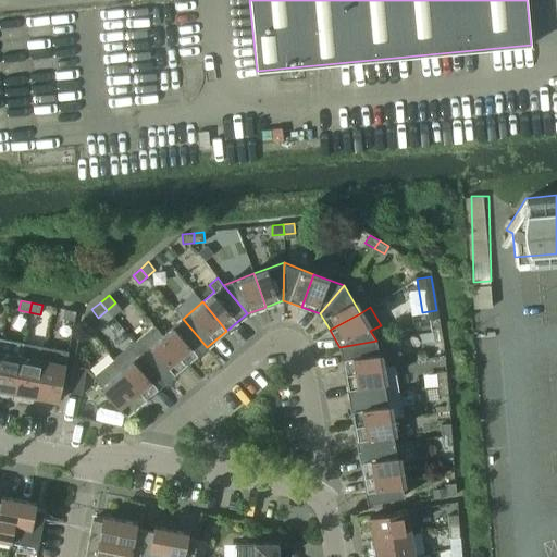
[(75,311),(64,309),(63,319),(74,321),(75,311)]
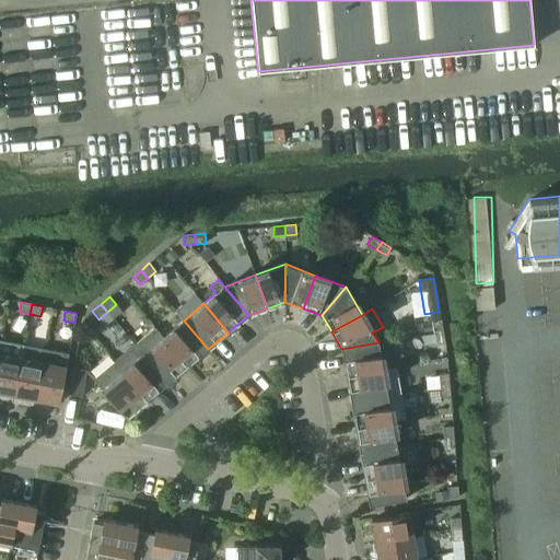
[(443,331),(441,319),(431,322),(433,333),(443,331)]
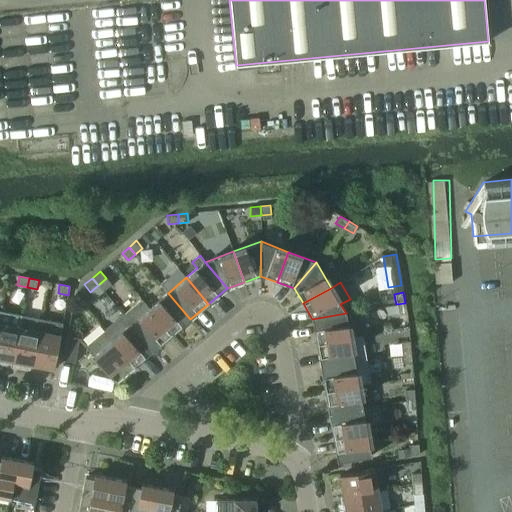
[(171,334),(190,319),(168,293),(148,309),(171,334)]
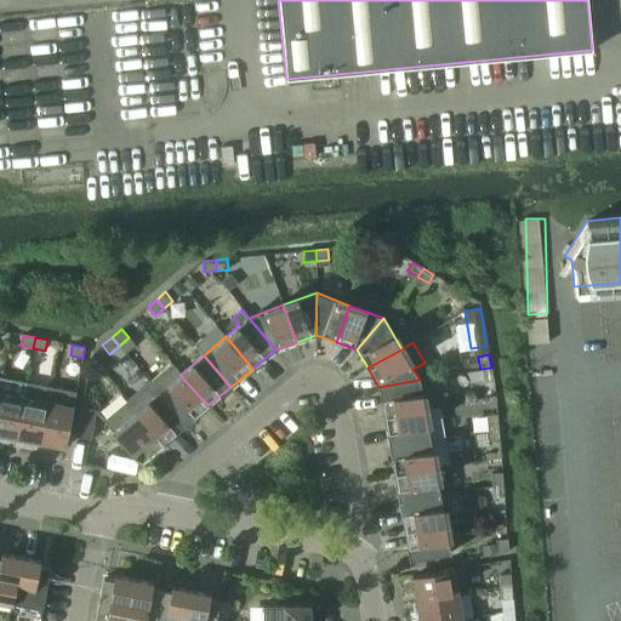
[(208,405),(180,375),(170,364),(149,381),(186,425),(208,405)]
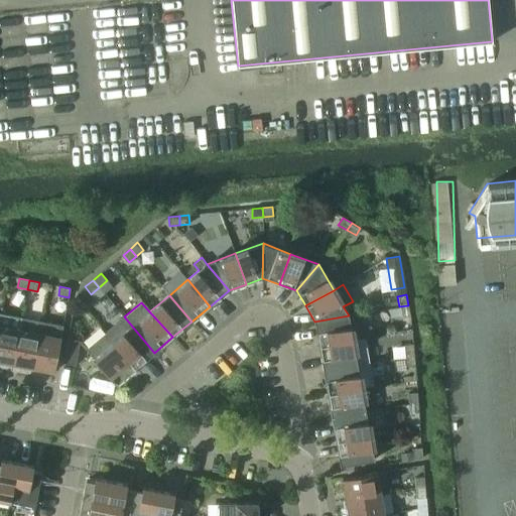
[(409,315),(408,305),(399,306),(401,316),(409,315)]
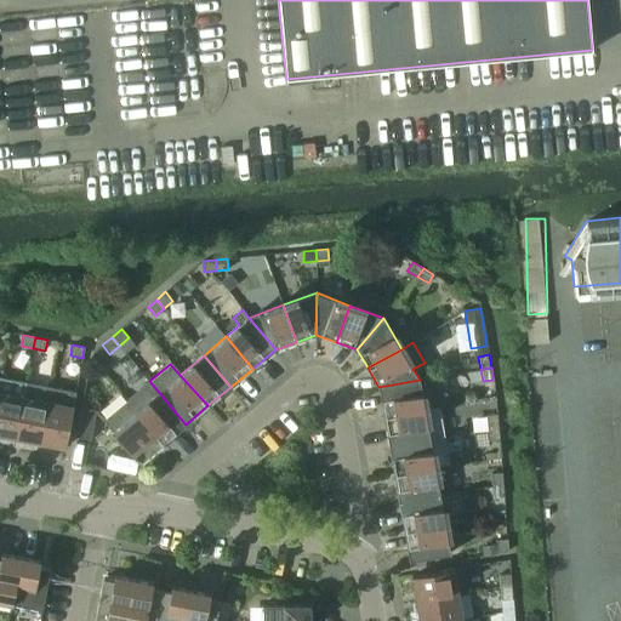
[(0,434),(16,438),(23,397),(26,382),(1,377),(0,386),(0,434)]
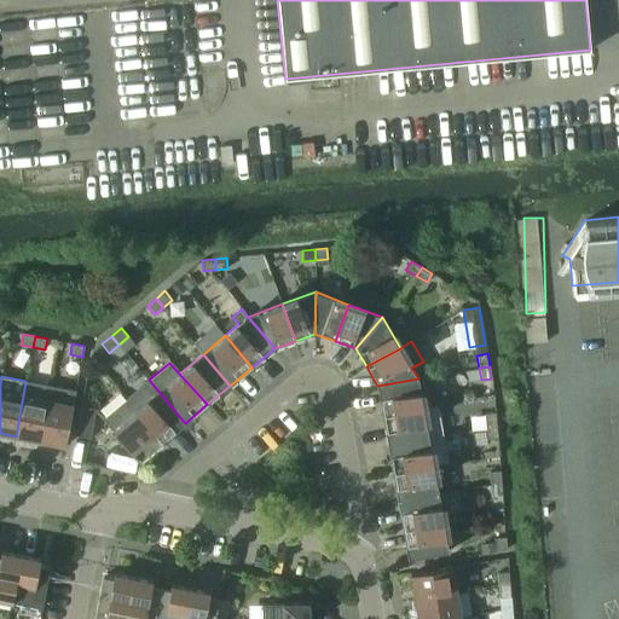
[(432,376),(418,379),(377,386),(382,415),(423,408),(438,405),(432,376)]
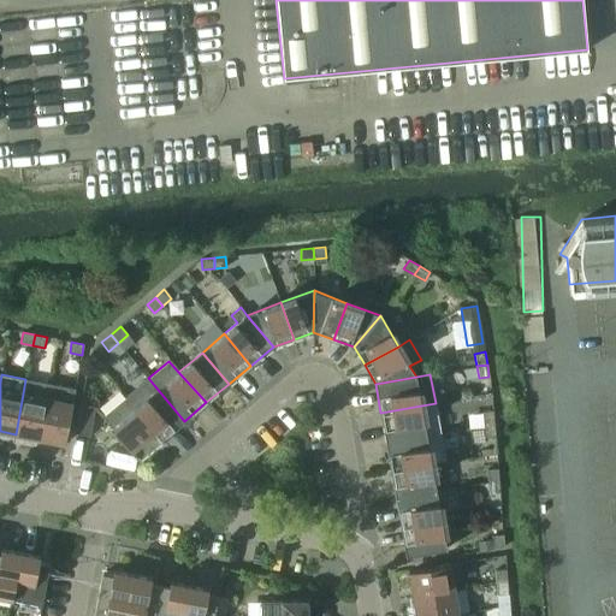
[(184,421),(148,378),(126,396),(163,439),(184,421)]
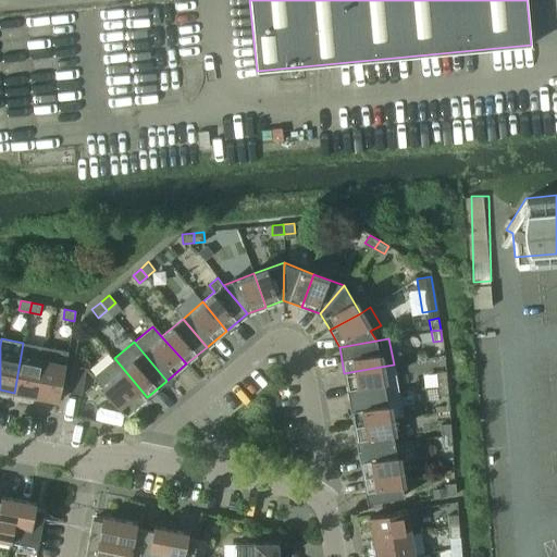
[(36,397),(45,347),(23,343),(21,356),(14,393),(36,397)]
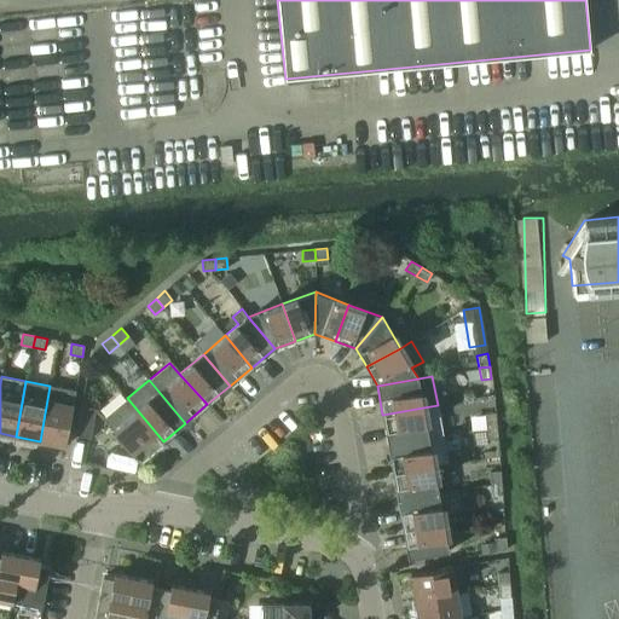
[(64,446),(75,391),(50,386),(40,441),(64,446)]
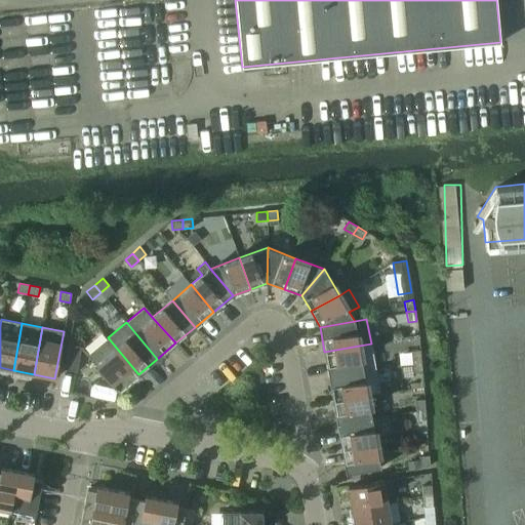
[(138,374),(108,337),(87,355),(118,392),(138,374)]
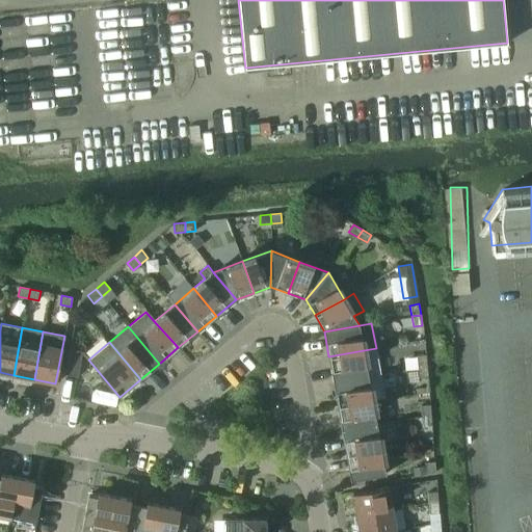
[(376,348),(364,350),(328,356),(333,381),(380,373),(376,348)]
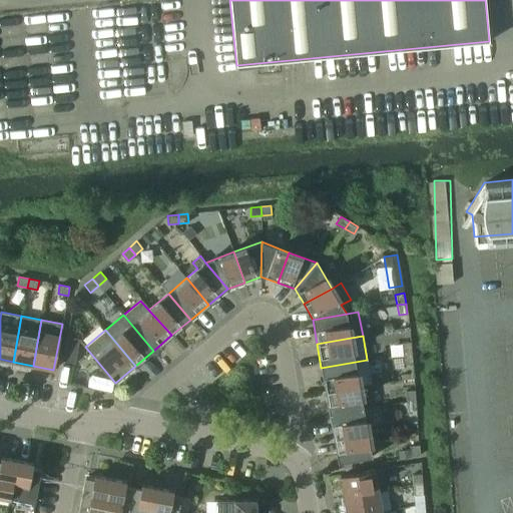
[(79,340),(66,337),(62,361),(74,363),(79,340)]
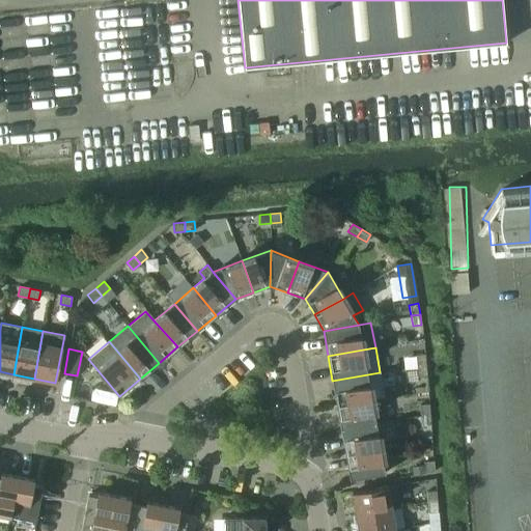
[(425,365),(424,354),(415,355),(416,365),(425,365)]
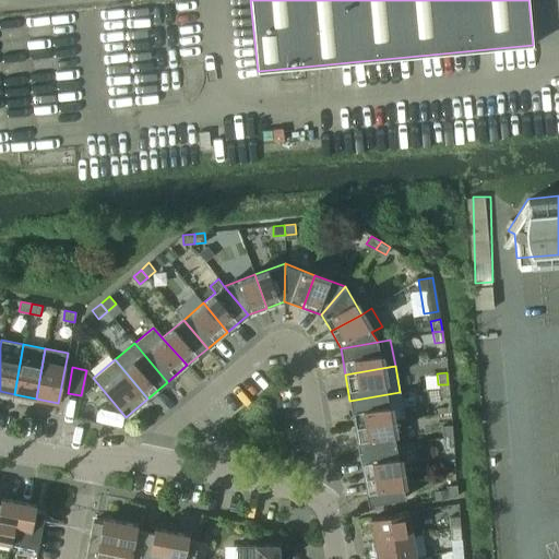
[(449,395),(448,384),(438,384),(439,395),(449,395)]
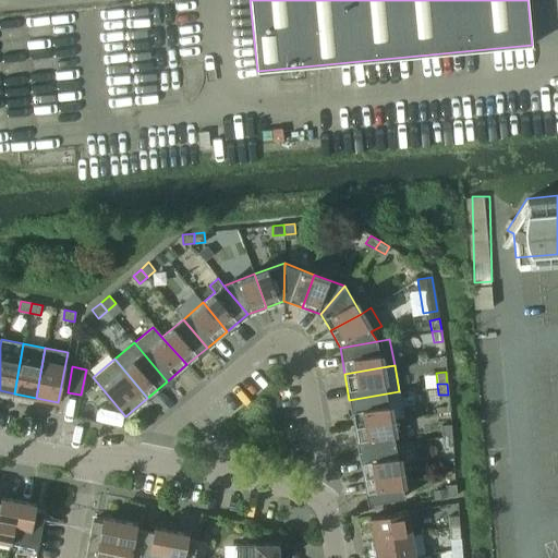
[(403,417),(399,391),(349,400),(353,425),(390,420),(403,417)]
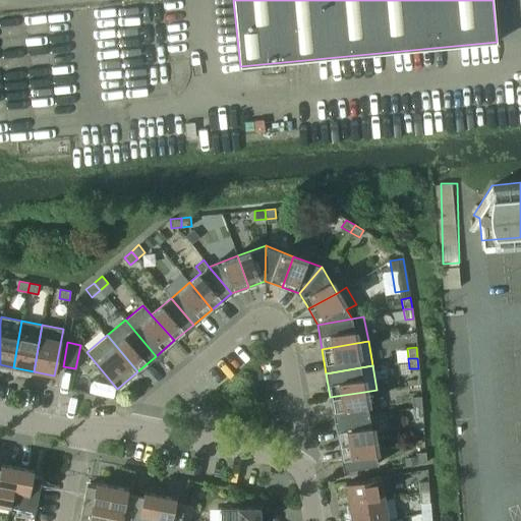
[(368,415),(364,392),(330,397),(335,421),(368,415)]
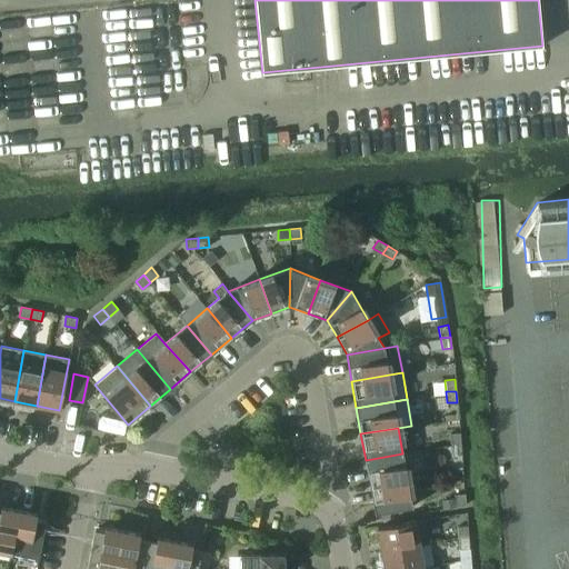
[(460,443),(459,432),(449,433),(450,445),(460,443)]
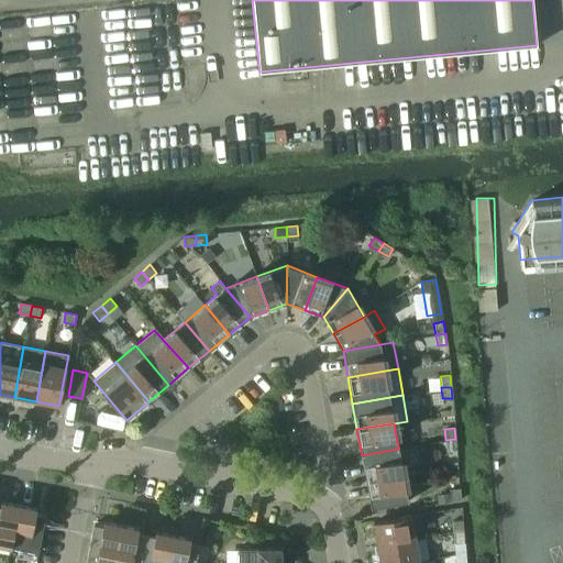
[(456,451),(455,439),(445,440),(446,452),(456,451)]
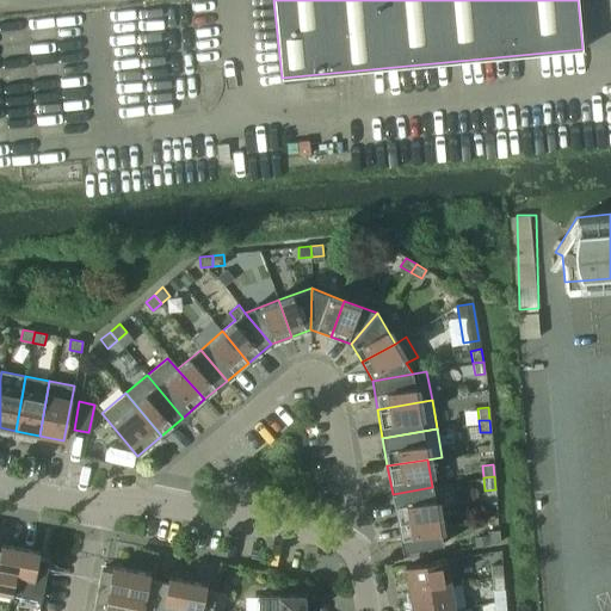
[(438,516),(432,487),(393,494),(397,522),(438,516)]
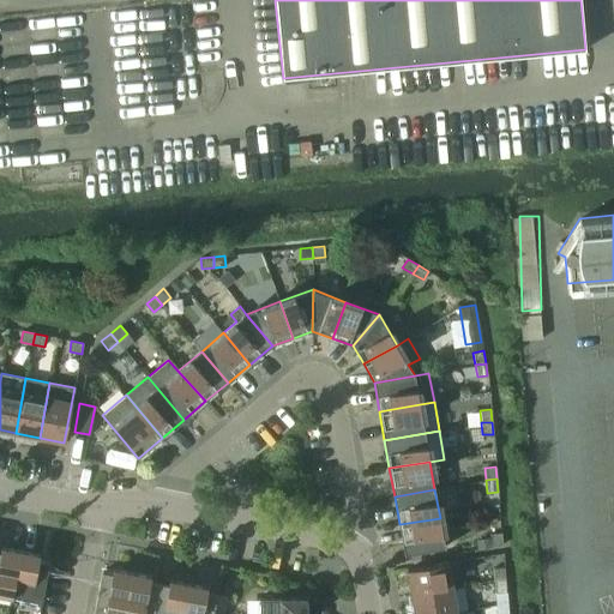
[(445,547),(440,518),(399,524),(404,554),(445,547)]
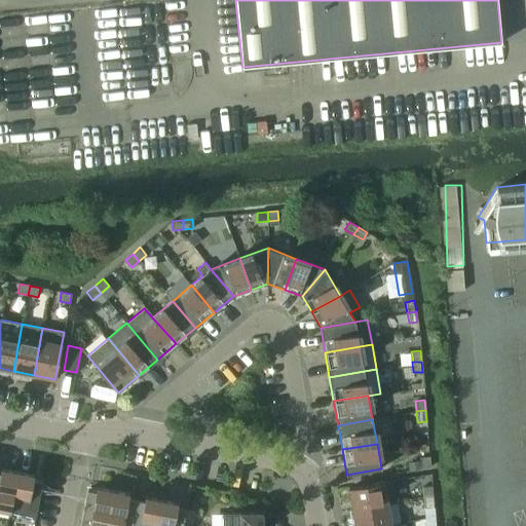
[(430,467),(429,456),(420,457),(421,467),(430,467)]
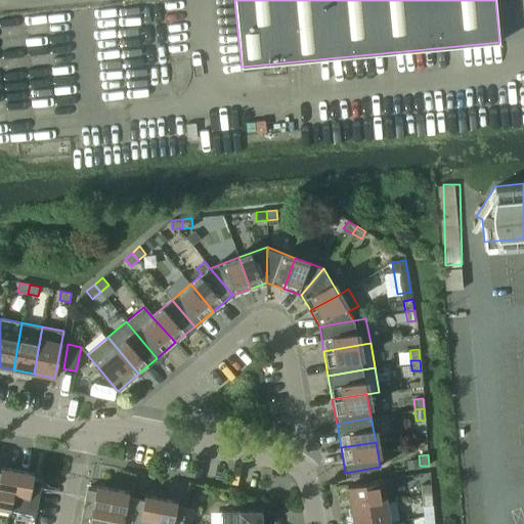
[(0,507),(10,509),(17,470),(1,467),(0,471),(0,507)]
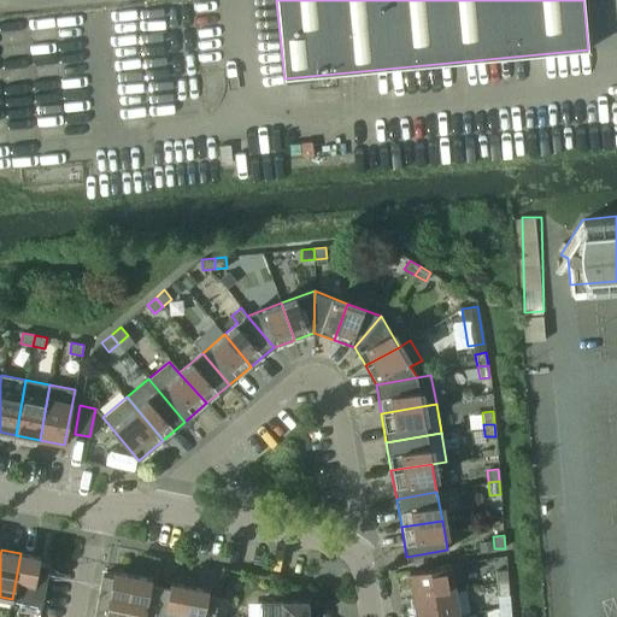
[(40,557),(21,553),(12,599),(41,605),(50,564),(39,562),(40,557)]
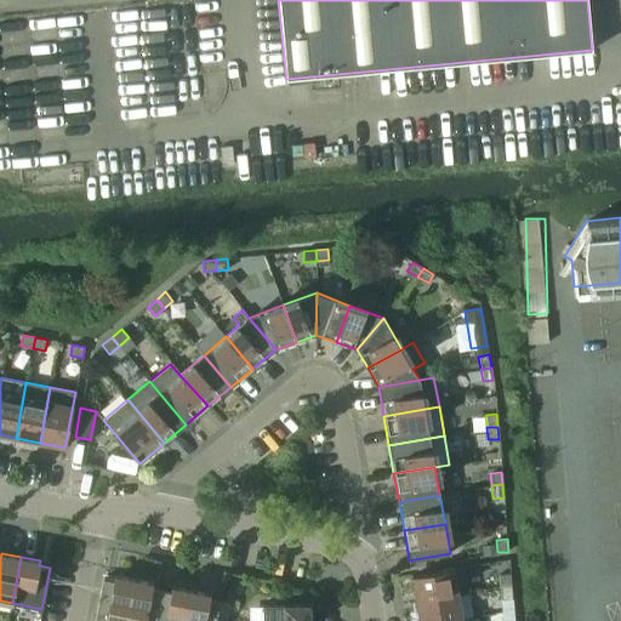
[(466,593),(462,568),(411,576),(416,602),(457,594),(466,593)]
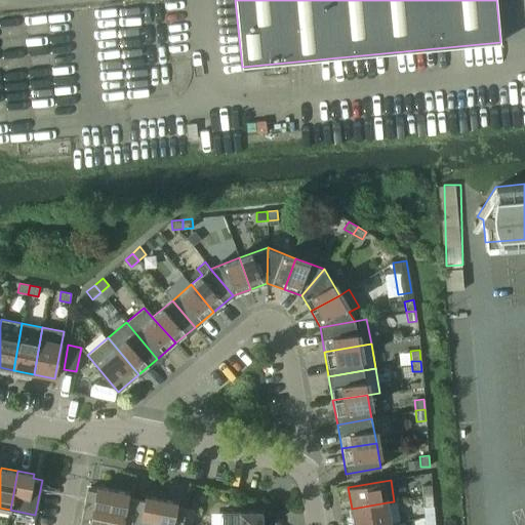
[(432,495),(431,485),(421,486),(422,496),(432,495)]
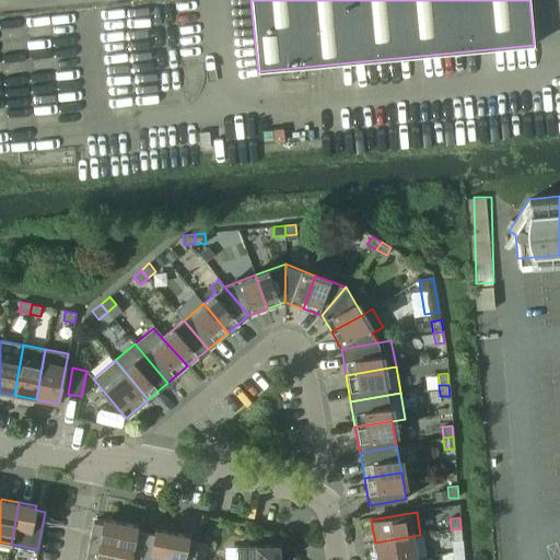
[(96,559),(113,559),(120,522),(103,518),(102,523),(93,521),(85,558),(96,559)]
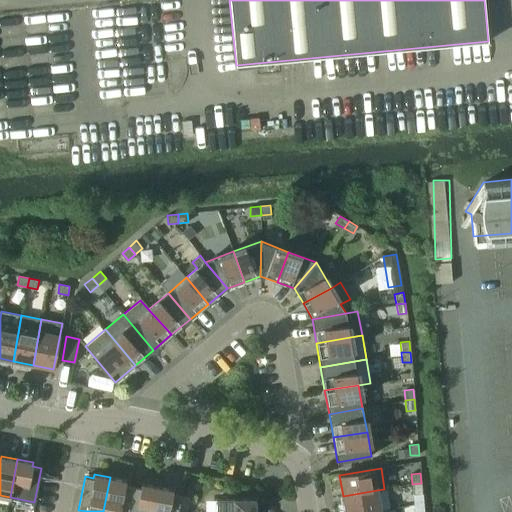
[(127,511),(133,486),(125,484),(126,480),(110,477),(103,511),(127,511)]
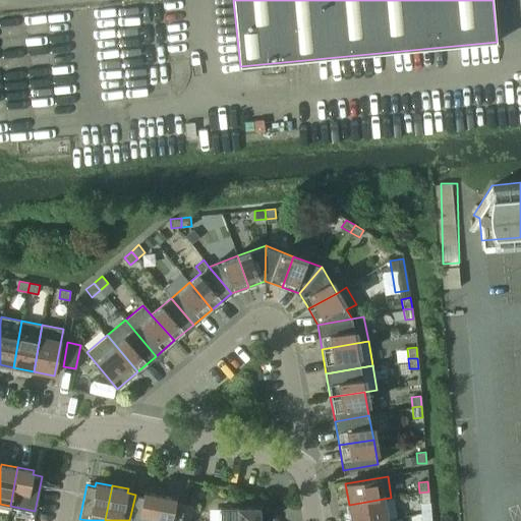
[(155,520),(160,495),(143,491),(142,496),(135,495),(129,520),(155,520)]
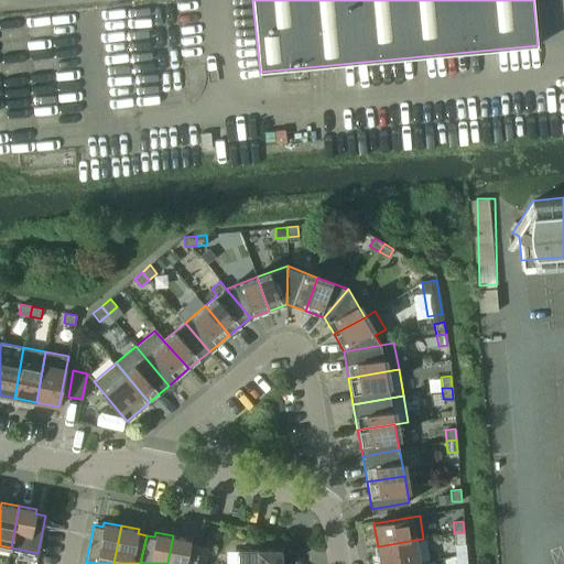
[(465,544),(464,532),(454,533),(455,544),(465,544)]
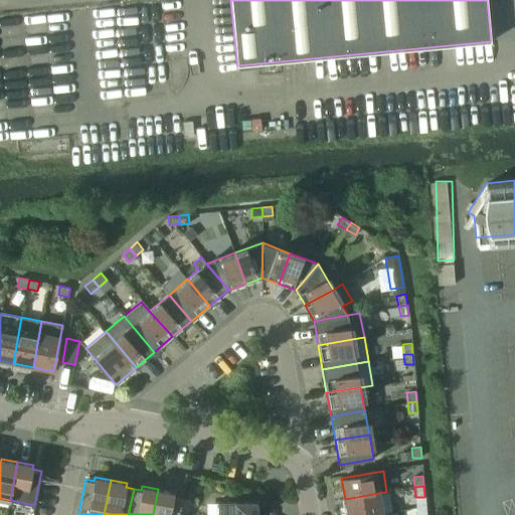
[(174,492),(158,489),(153,514),(178,514),(179,512),(182,498),(173,496),(174,492)]
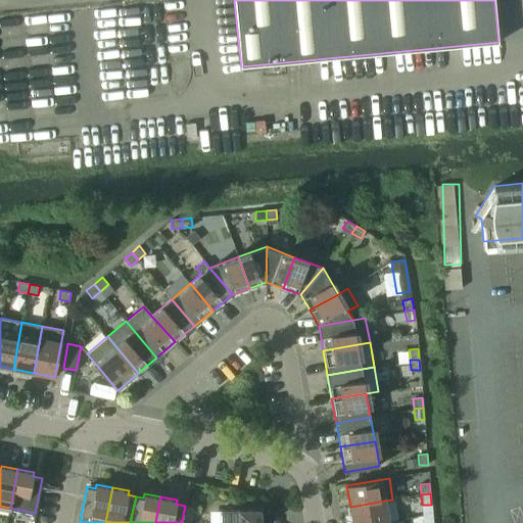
[(381,522),(389,522),(385,501),(350,507),(352,522),(381,522)]
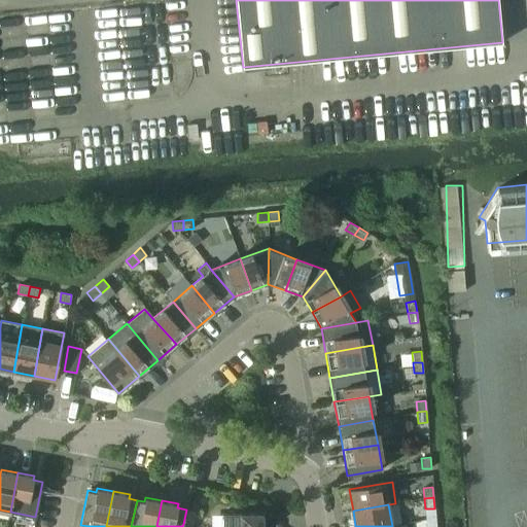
[(222,513),(222,526),(261,526),(262,514),(266,510),(265,510),(261,513),(241,513),(238,510),(237,510),(240,513),(222,513)]
